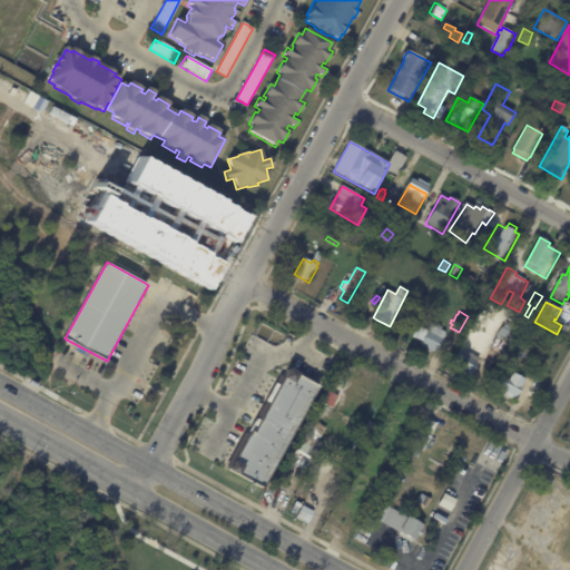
[(450,327),(446,334),(448,335),(439,352),(438,351),(436,353),(432,351),(431,353),(428,352),(429,350),(421,345),(423,342),(413,337),(419,326),(428,332),(431,325),(436,328),(438,326),(440,327),(441,325),(443,326),(444,325),(450,327)]
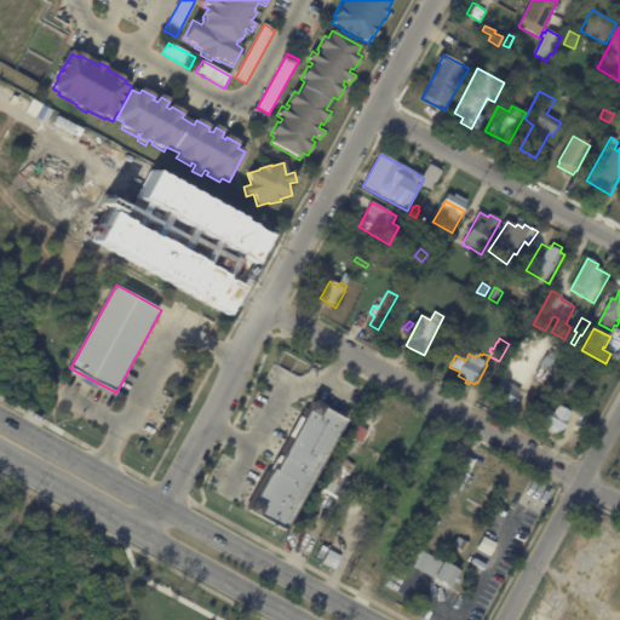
[(539,388),(530,383),(533,379),(532,378),(545,357),(547,357),(550,354),(556,356),(552,361),(554,361),(547,369),(549,371),(539,388)]
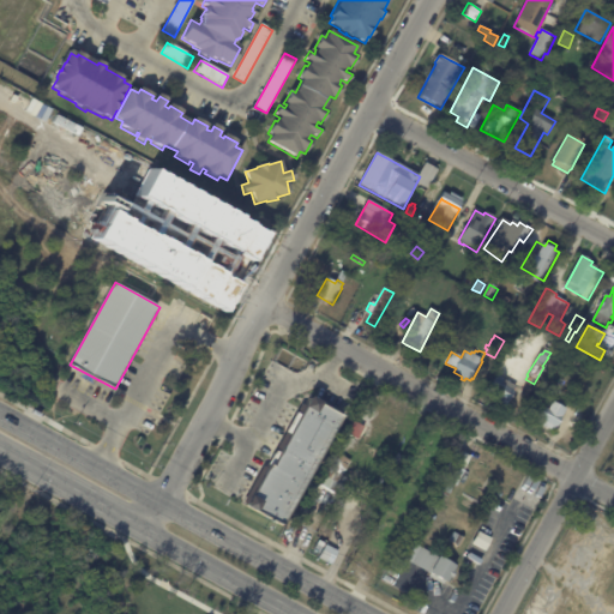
[(560,367),(566,369),(565,374),(566,374),(564,378),(555,374),(558,371),(558,372),(560,367)]
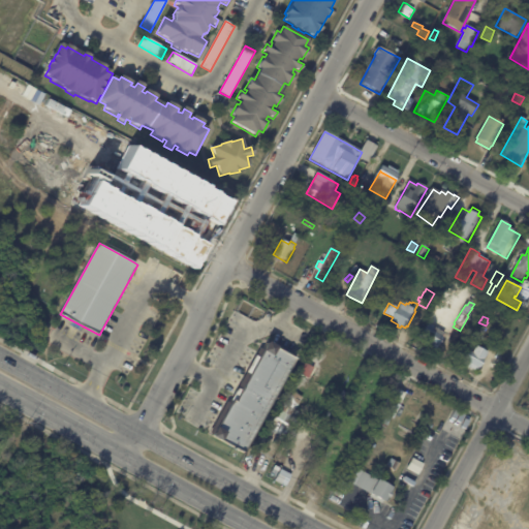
[(436,348),(427,343),(428,341),(421,337),(428,323),(444,334),(436,348)]
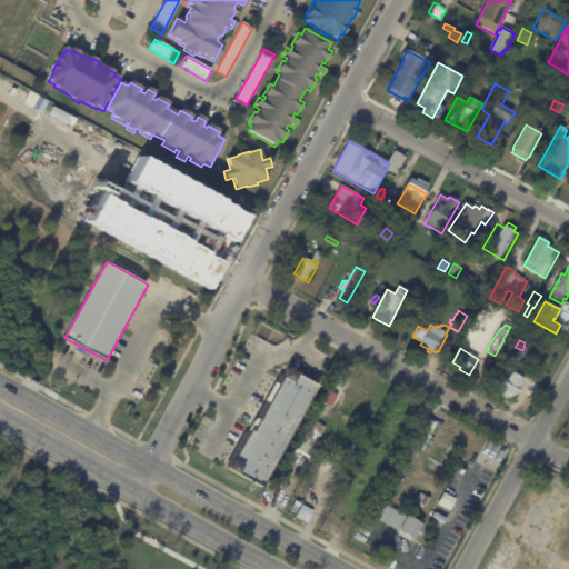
[(310,380),(277,367),(231,475),(265,488),(310,380)]
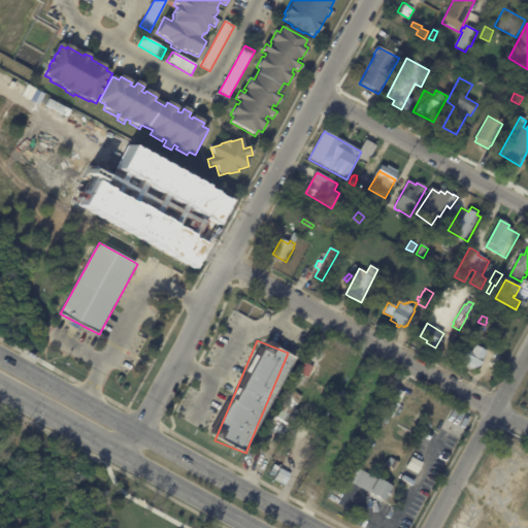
[(487,352),(479,368),(476,367),(475,371),(457,362),(463,349),(471,353),(474,347),(487,352)]
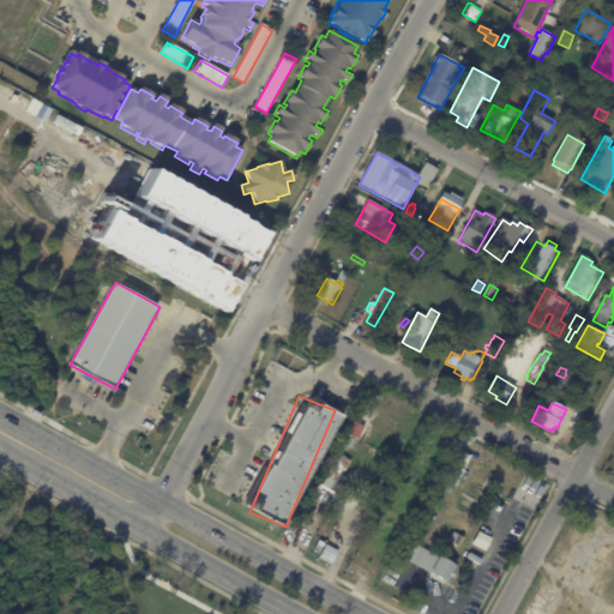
[(332,405),(347,413),(341,426),(326,417),(332,405)]
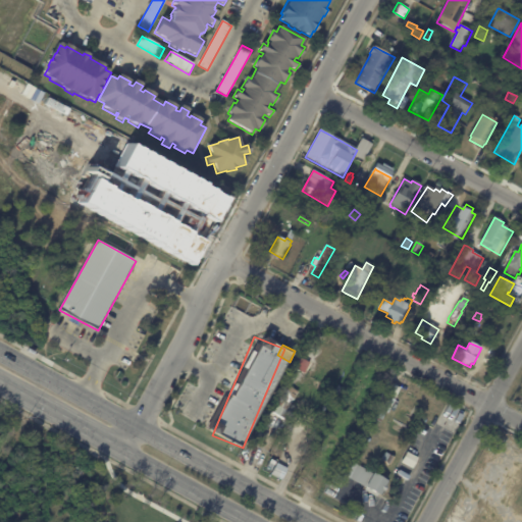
[(387,383),(401,389),(387,416),(386,415),(381,424),(367,417),(372,407),(375,408),(386,383),(387,383)]
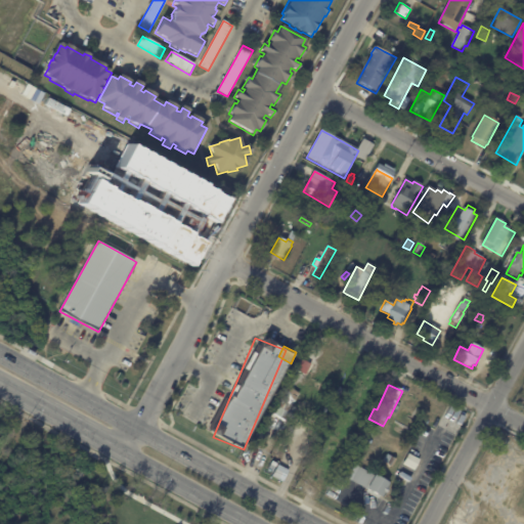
[(299,395),(291,407),(297,411),(295,415),(306,422),(304,426),(293,419),(289,425),(273,415),(272,416),(266,411),(275,397),(278,399),(287,386),(299,395)]
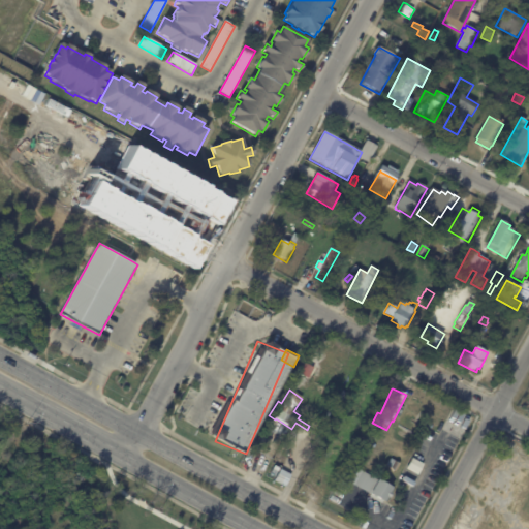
[(272,419),(277,422),(274,428),(269,425),(272,419)]
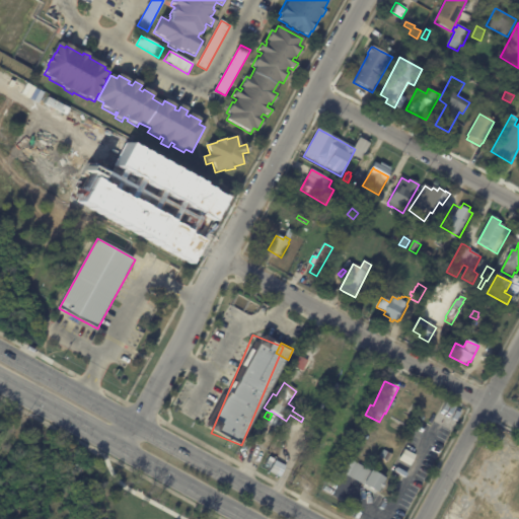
[(316,422),(309,432),(300,426),(306,416),(316,422)]
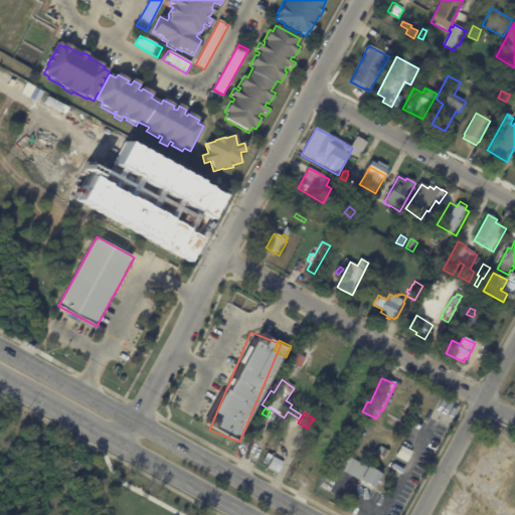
[(267,419),(258,438),(246,433),(254,414),(267,419)]
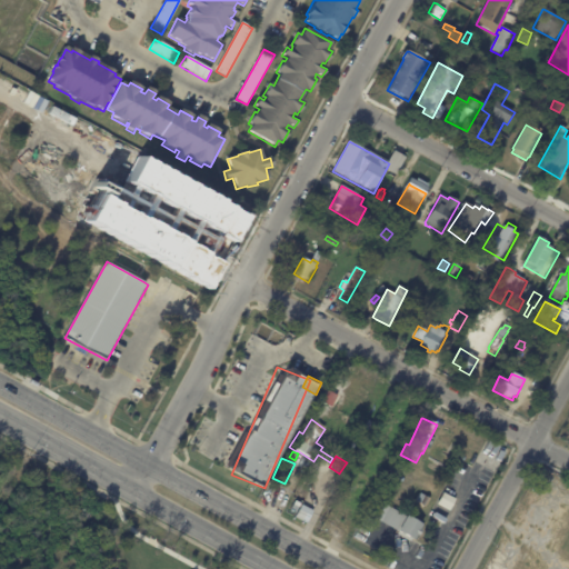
[(282,488),(291,492),(282,511),(260,500),(266,489),(268,490),(271,482),(282,488)]
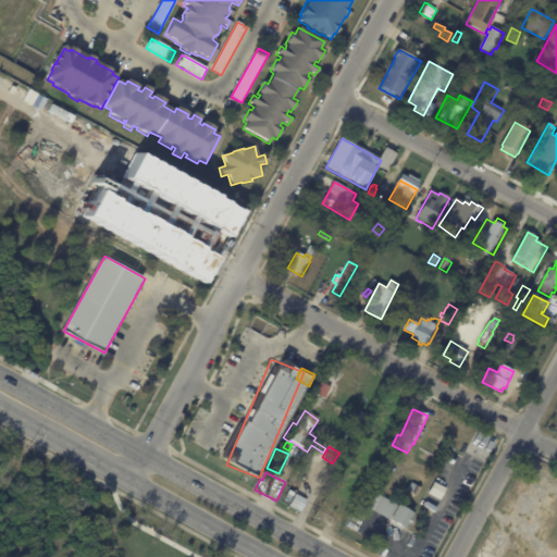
[(411,484),(421,490),(416,498),(410,495),(411,494),(407,492),(411,484)]
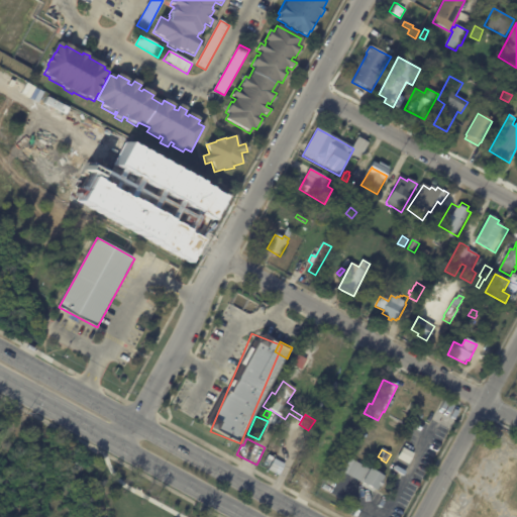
[(401,475),(391,470),(397,458),(408,466),(402,476),(401,475)]
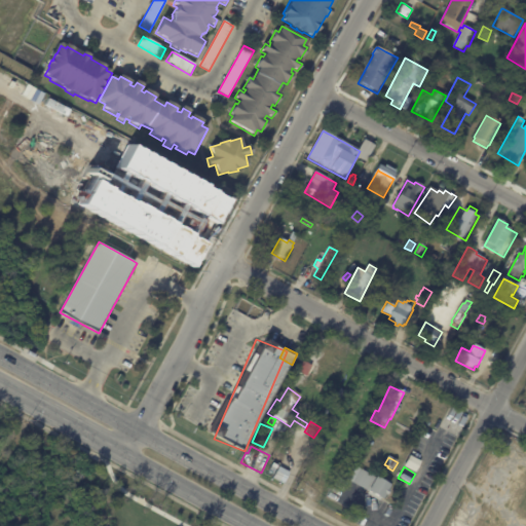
[(384,500),(383,501),(380,500),(380,502),(367,495),(369,492),(352,483),(360,470),(391,487),(388,492),(390,493),(387,498),(385,497),(384,500)]
